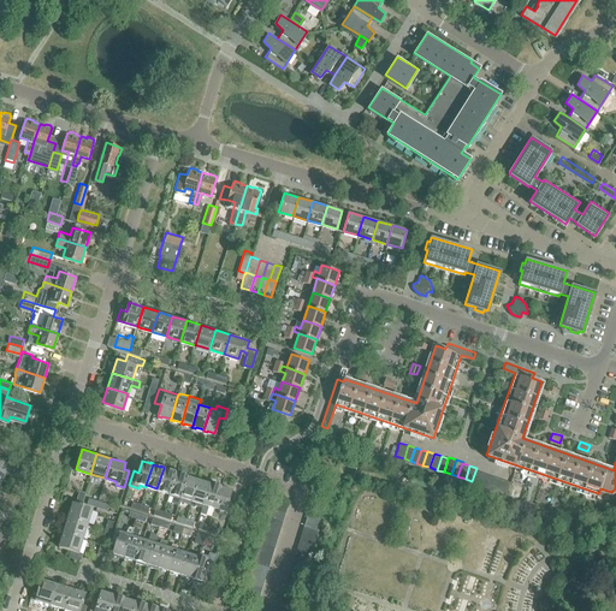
[(157,488),(158,488),(169,492),(176,472),(176,470),(172,469),(172,470),(164,468),(157,488)]
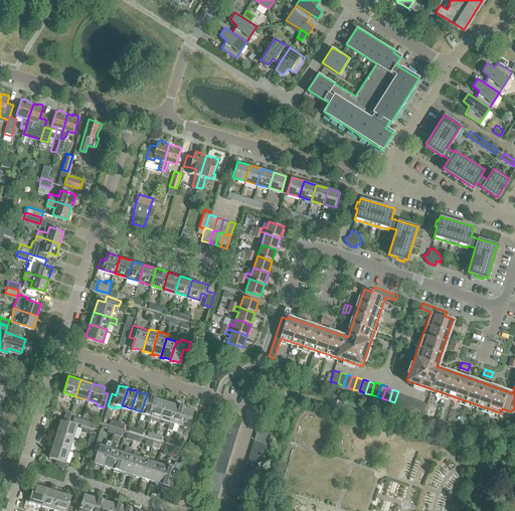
[(400,404),(403,393),(398,391),(394,402),(400,404)]
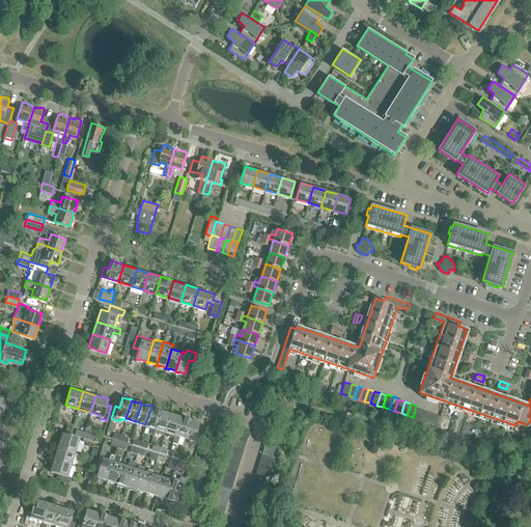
[(418,419),(422,408),(416,406),(413,417),(418,419)]
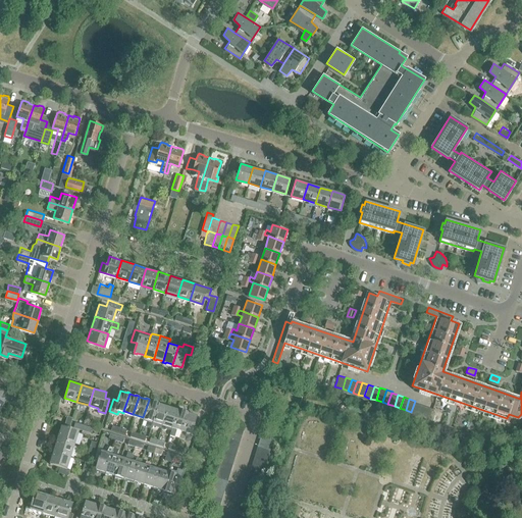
[(149,400),(143,417),(147,419),(146,424),(151,425),(153,420),(152,420),(158,403),(158,402),(155,401),(155,402),(149,400)]
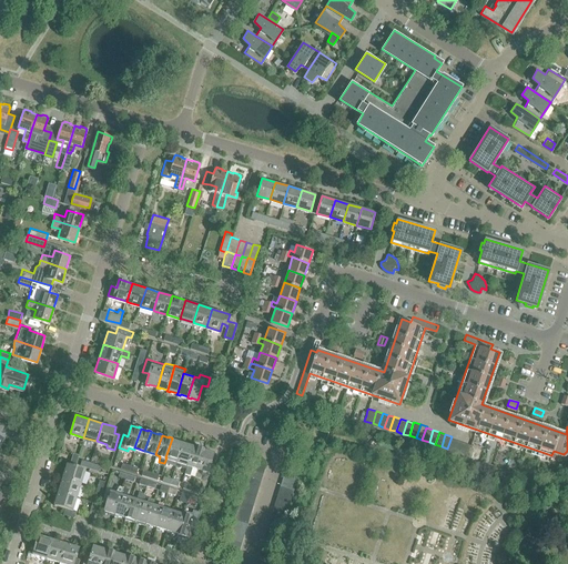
[(453,451),(457,437),(452,436),(447,449),(453,451)]
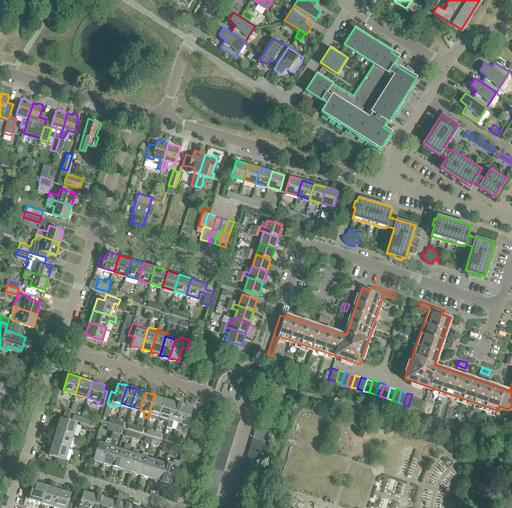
[(414,407),(418,396),(412,394),(408,406),(414,407)]
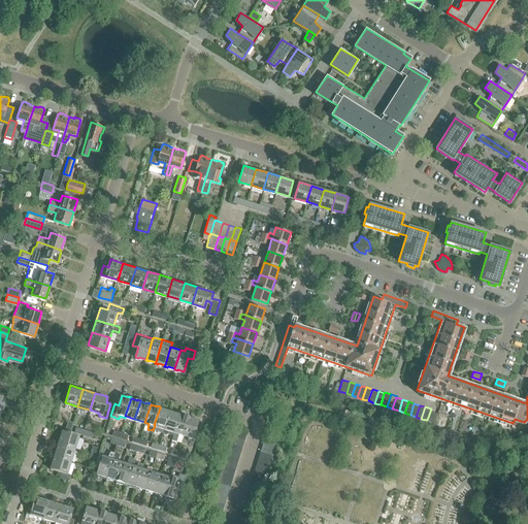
[(160,407),(154,425),(155,425),(163,428),(169,410),(167,408),(166,410),(160,407)]
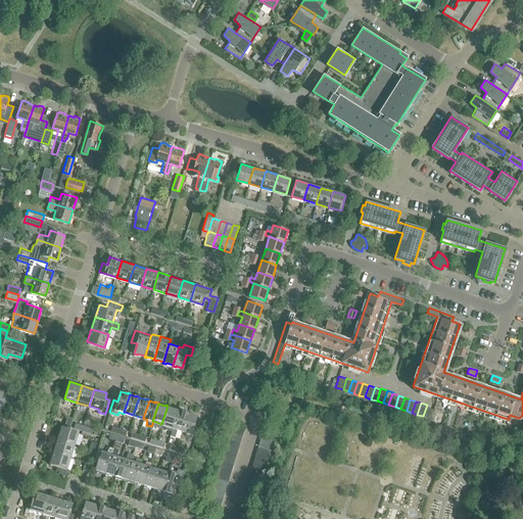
[(430,419),(434,408),(427,405),(423,416),(430,419)]
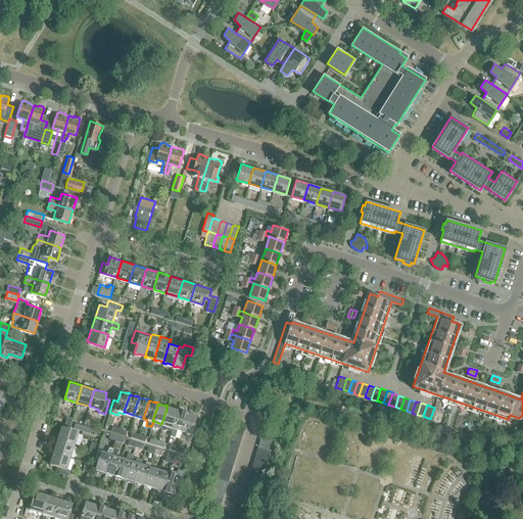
[(171,429),(177,409),(168,406),(161,424),(162,424),(161,428),(163,429),(165,428),(171,429)]
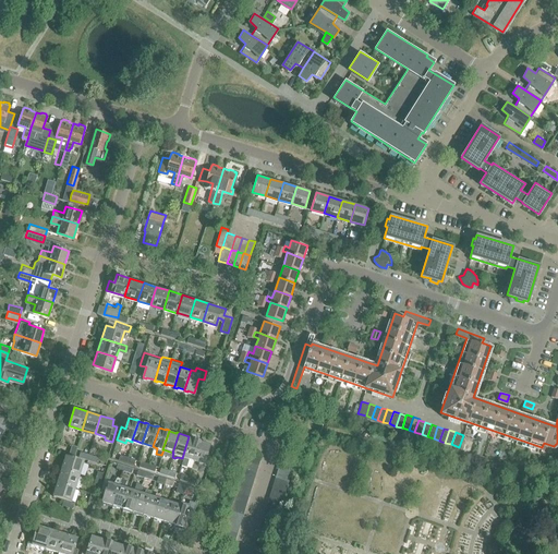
[(193,459),(199,441),(199,440),(189,436),(182,458),(181,464),(185,465),(187,458),(193,459)]
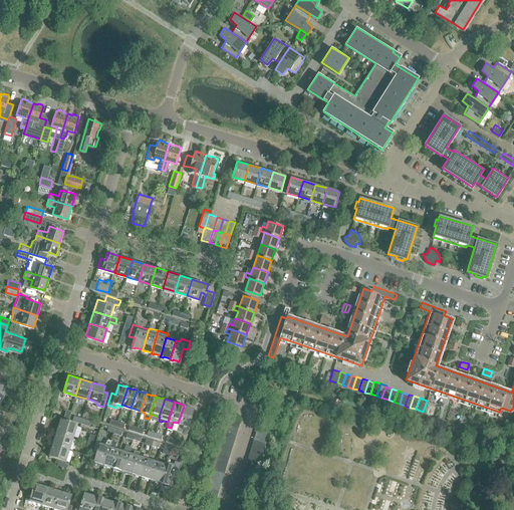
[(176,430),(177,430),(181,431),(183,425),(188,426),(193,427),(195,420),(196,417),(192,416),(194,409),(193,408),(191,407),(190,408),(184,406),(178,423),(176,430)]
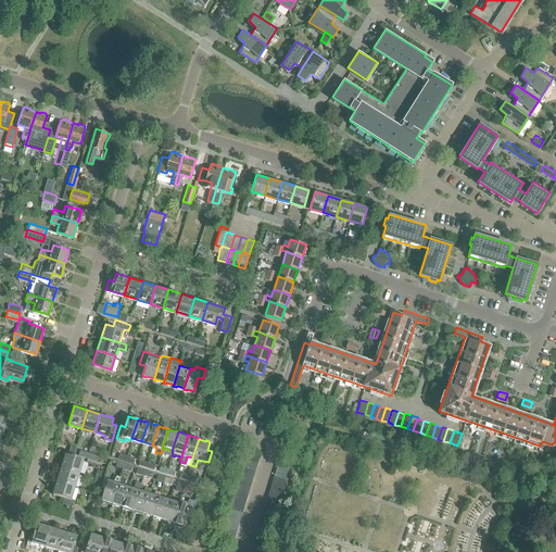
[(79,452),(87,454),(89,448),(81,446),(79,452)]
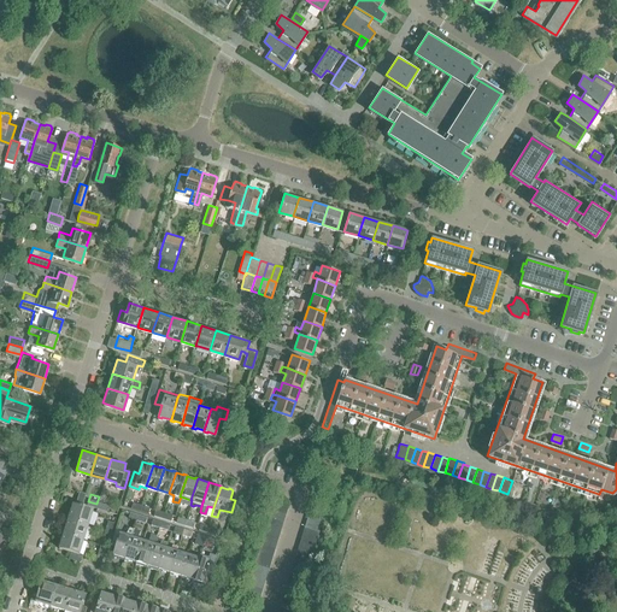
[(109,500),(99,496),(97,504),(106,507),(109,500)]
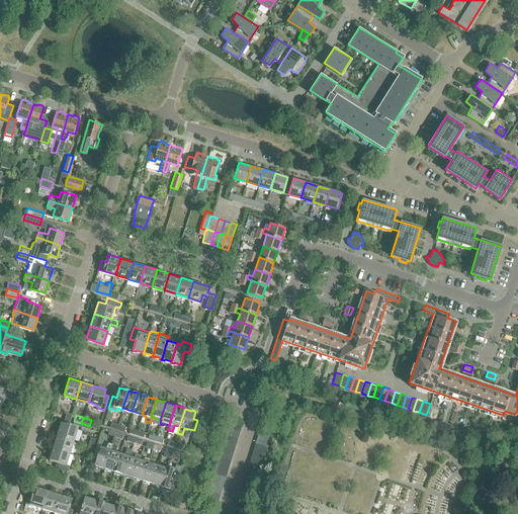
[(241,424),(229,421),(227,427),(239,431),(241,424)]
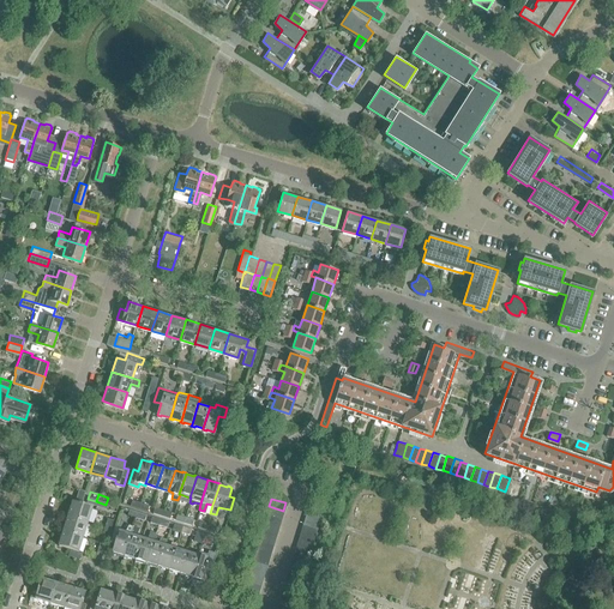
[(67,514),(88,520),(92,506),(72,500),(67,514)]
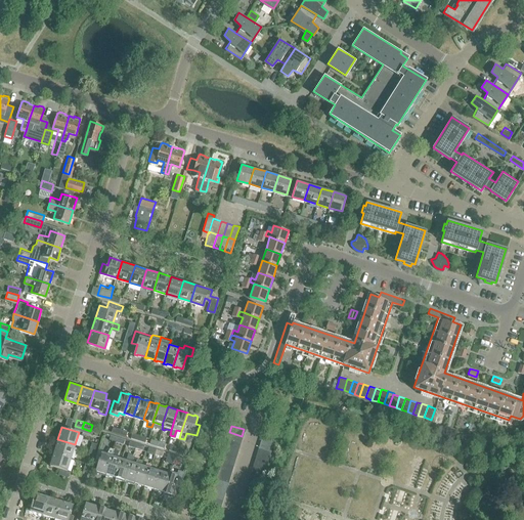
[(228,437),(241,441),(242,436),(229,432),(228,437)]
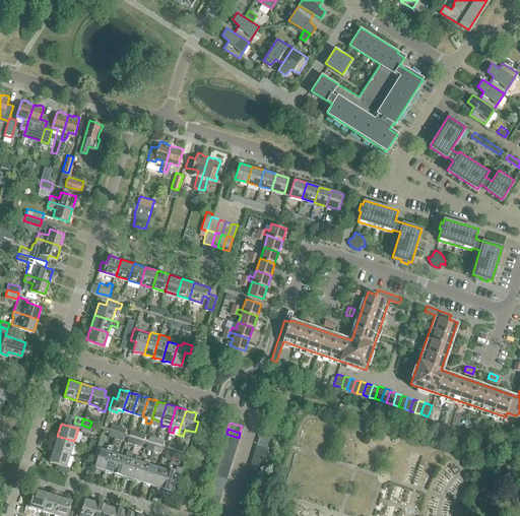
[(260,432),(258,438),(270,441),(272,436),(260,432)]
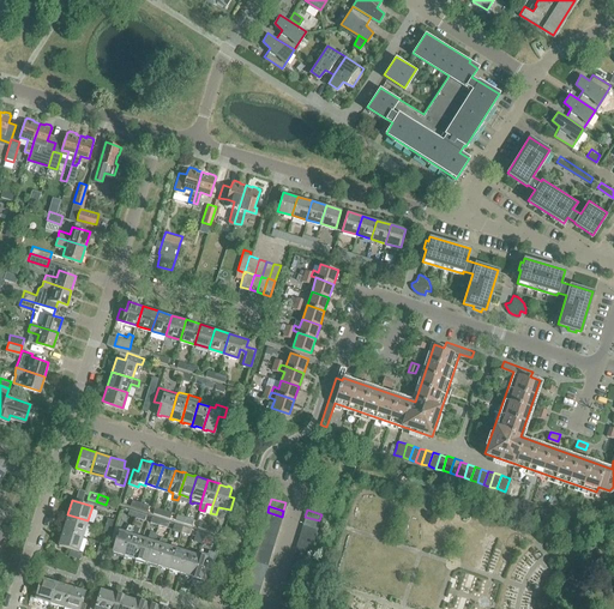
[(265,519),(280,524),(282,517),(268,512),(265,519)]
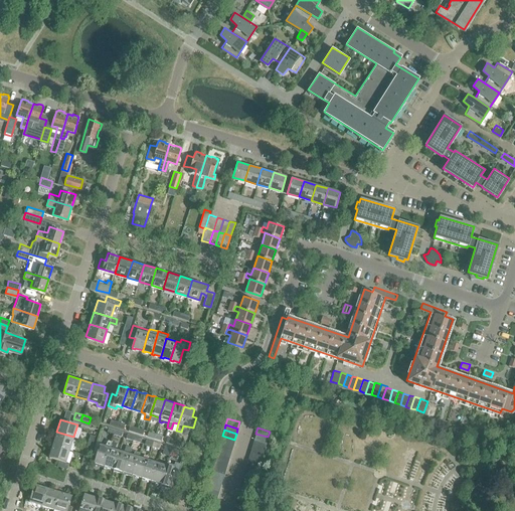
[(56,432),(52,444),(69,449),(73,437),(56,432)]
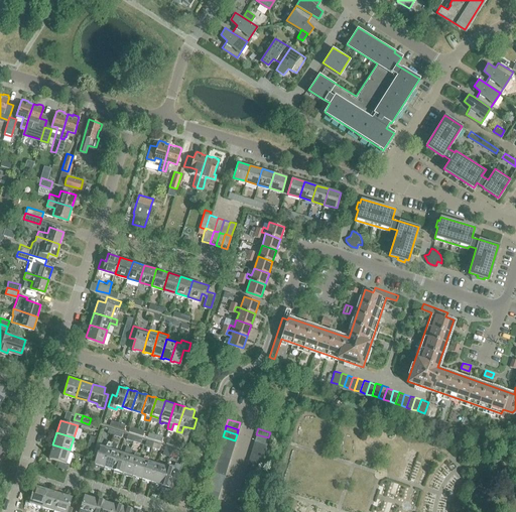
[(256,434),(255,437),(254,440),(266,443),(268,437),(256,434)]
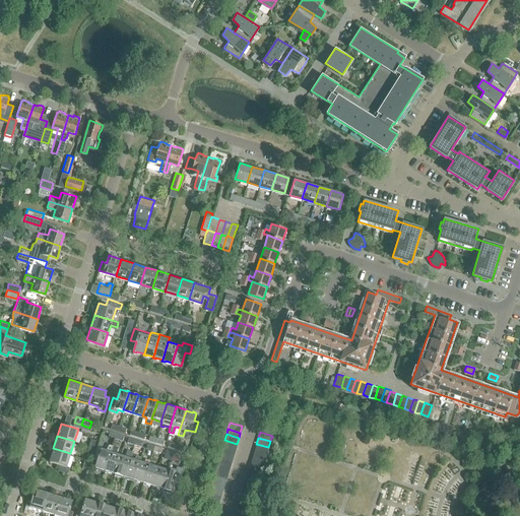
[(222,445),(235,449),(237,444),(224,440),(222,445)]
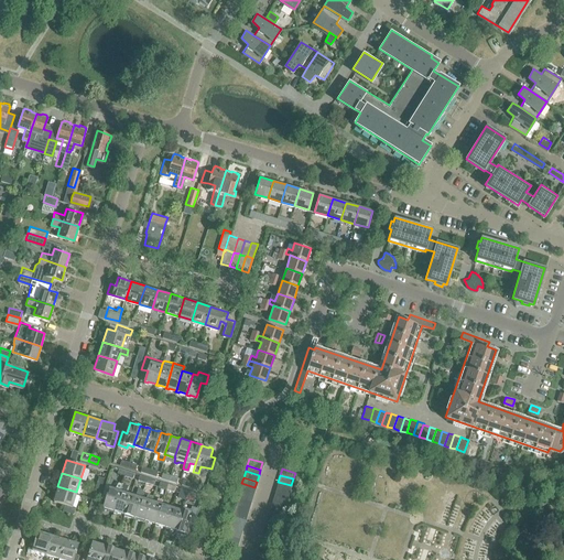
[(104,507),(114,510),(122,481),(118,480),(116,484),(107,482),(105,486),(101,497),(106,498),(104,506),(105,506),(104,507)]
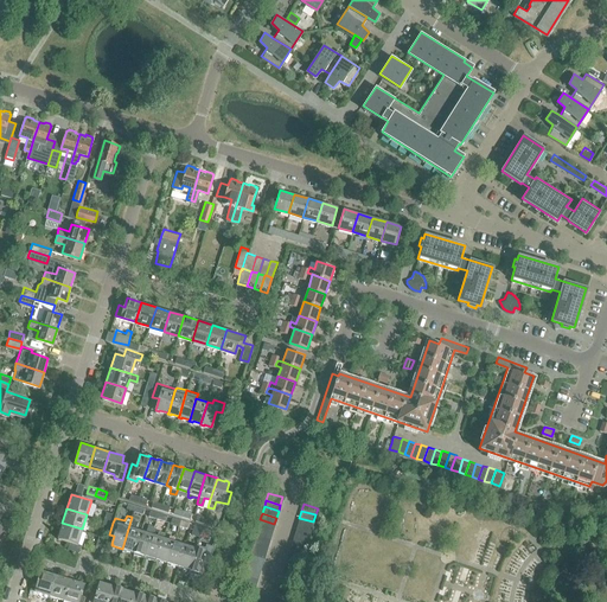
[(132,517),(122,549),(126,550),(127,549),(133,551),(140,530),(135,529),(138,519),(132,517)]
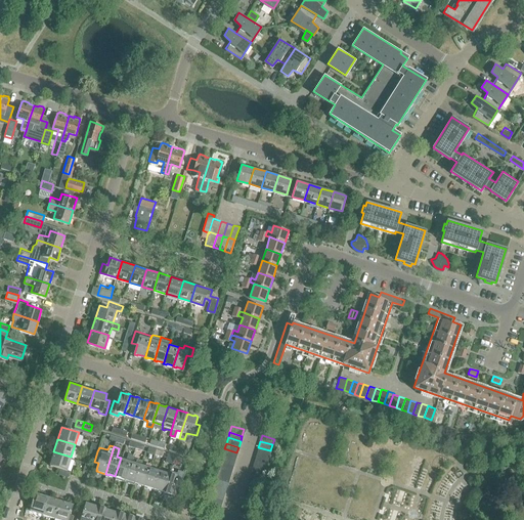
[(257,452),(269,457),(270,450),(258,447),(257,452)]
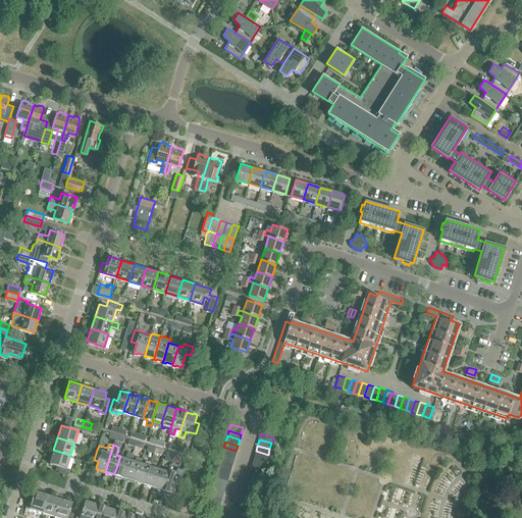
[(221,453),(233,457),(236,451),(223,447),(221,453)]
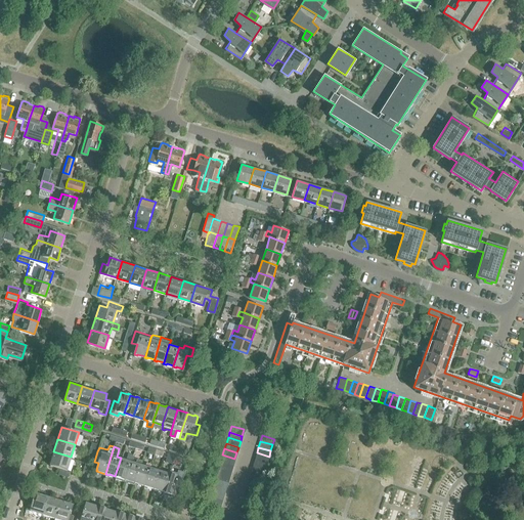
[(69,475),(70,471),(70,469),(67,469),(71,457),(53,451),(50,464),(59,467),(58,472),(69,475)]
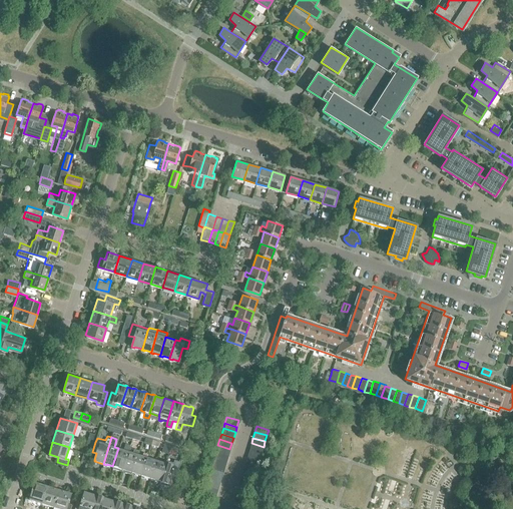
[(113,467),(122,470),(122,467),(128,451),(129,446),(130,443),(125,442),(123,449),(118,448),(112,466),(113,467)]
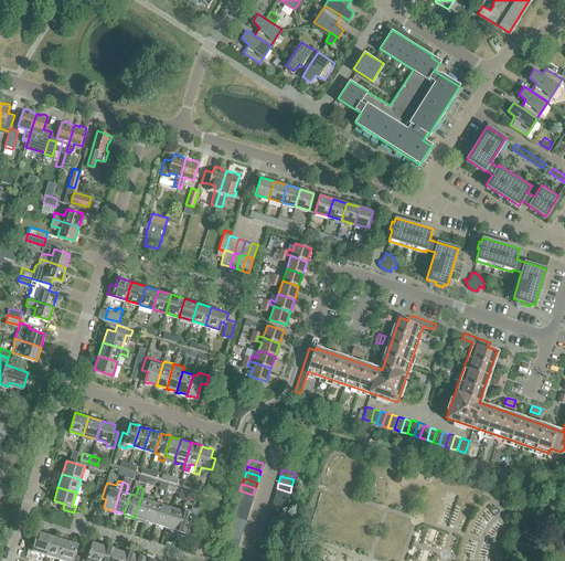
[(277,488),(275,494),(288,498),(290,493),(277,488)]
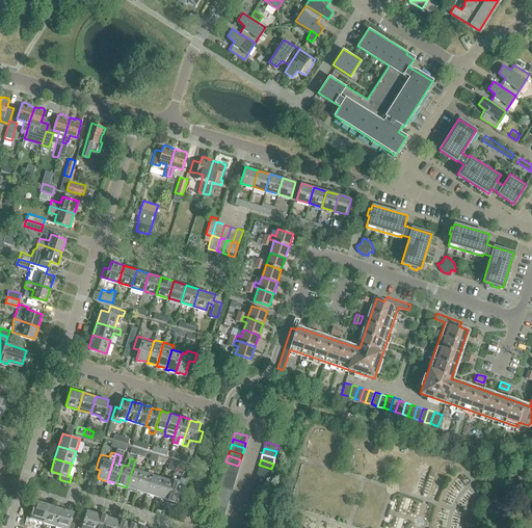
[(237,471),(237,470),(238,466),(225,462),(224,468),(237,471)]
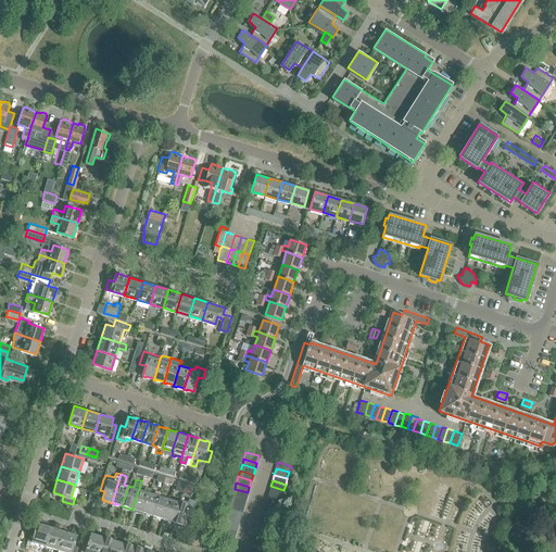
[(133,510),(142,513),(149,492),(151,487),(140,484),(139,489),(133,506),(133,510)]
